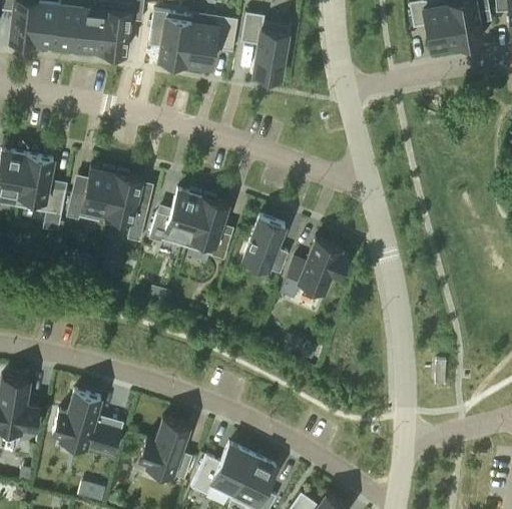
[(10,40),(34,43),(39,1),(40,2),(39,0),(2,0),(1,10),(13,12),(10,40)]
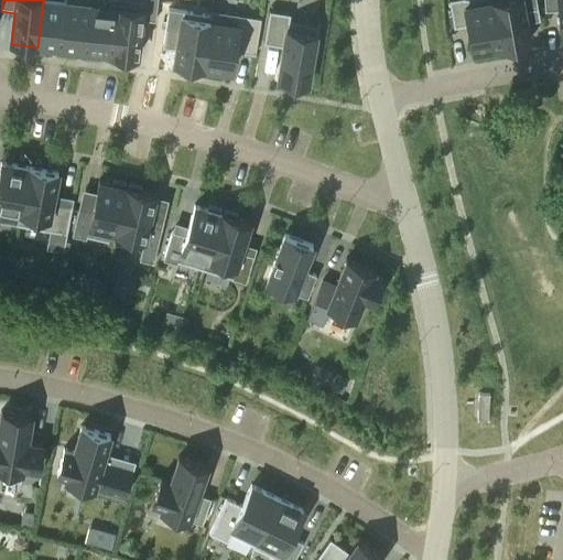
[(62,50),(87,53),(93,0),(66,0),(66,4),(67,4),(62,50)]
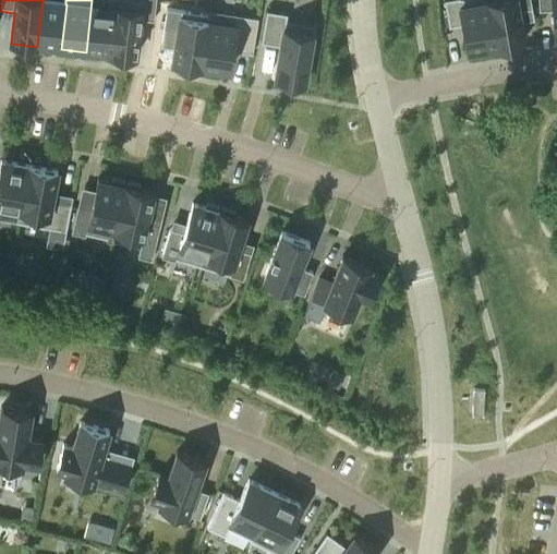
[(111,56),(117,0),(92,0),(86,52),(111,56)]
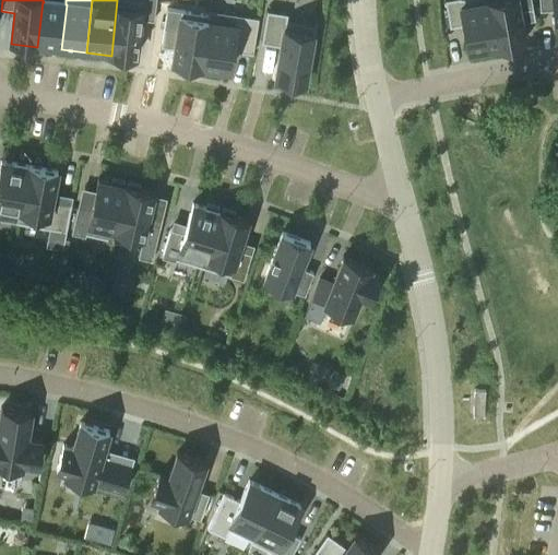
[(143,0),(143,3),(118,0),(117,0),(111,56),(113,56),(111,60),(125,61),(126,57),(137,58),(141,22),(155,24),(157,0),(143,0)]
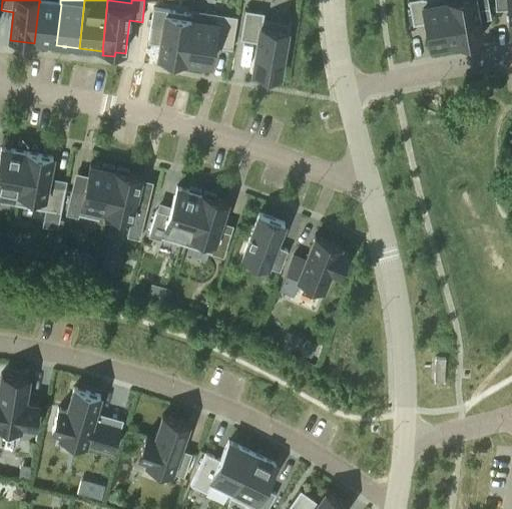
[(431,49),(456,44),(449,4),(447,0),(422,0),(410,2),(414,26),(426,24),(431,49)]
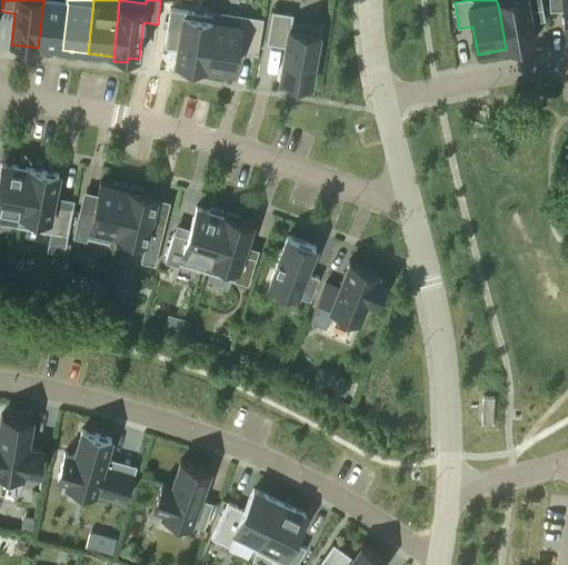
[(518,0),(498,5),(506,49),(506,50),(536,45),(530,18),(545,16),(541,0),(518,0)]
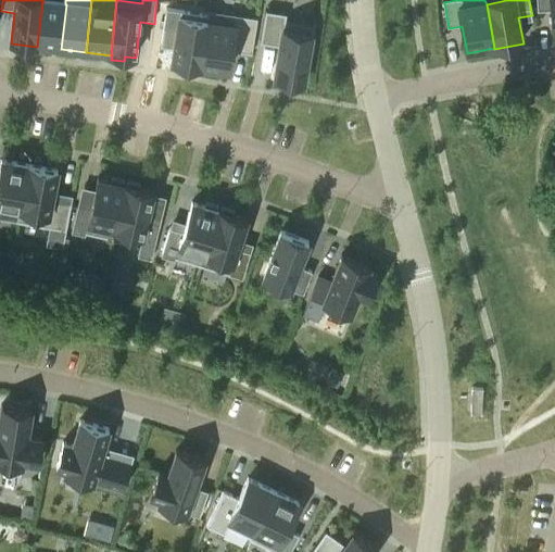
[(42,1),(37,47),(61,49),(66,4),(65,4),(43,2),(42,1)]
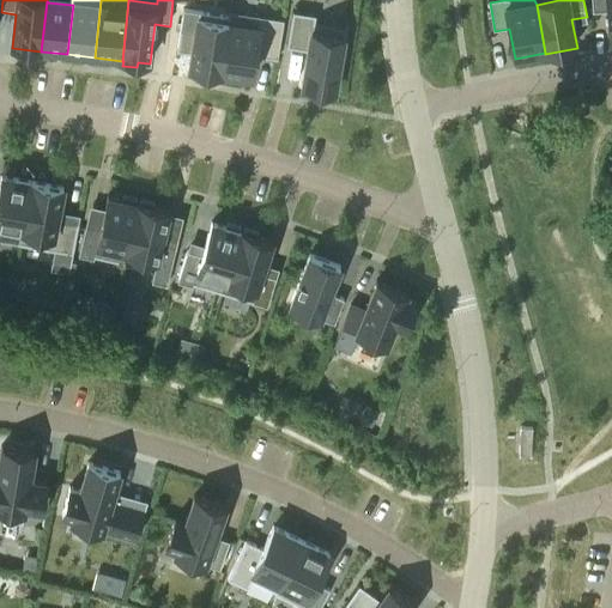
[(230,20),(229,20),(185,13),(177,54),(192,56),(191,70),(220,76),(230,20)]
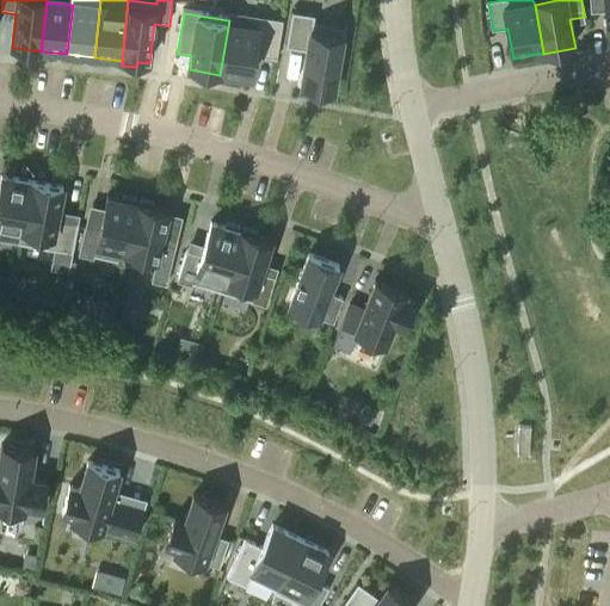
[(220,75),(251,80),(262,19),(229,14),(228,20),(229,20),(220,75)]
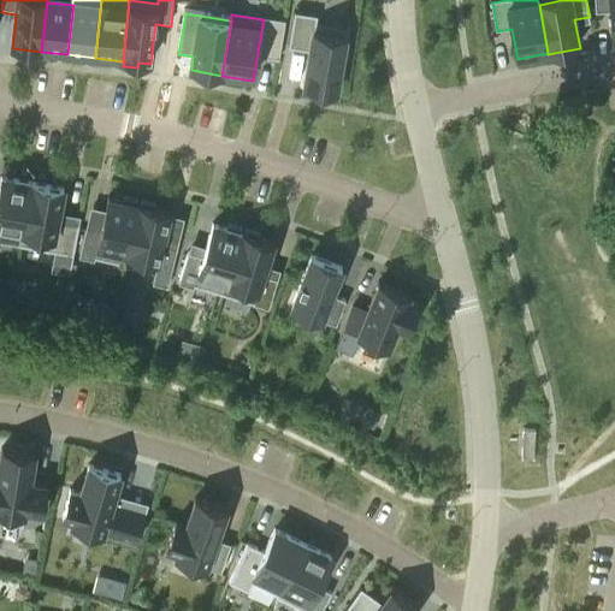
[(311,54),(305,89),(337,94),(347,31),(317,25),(318,18),(295,15),(289,51),(311,54)]
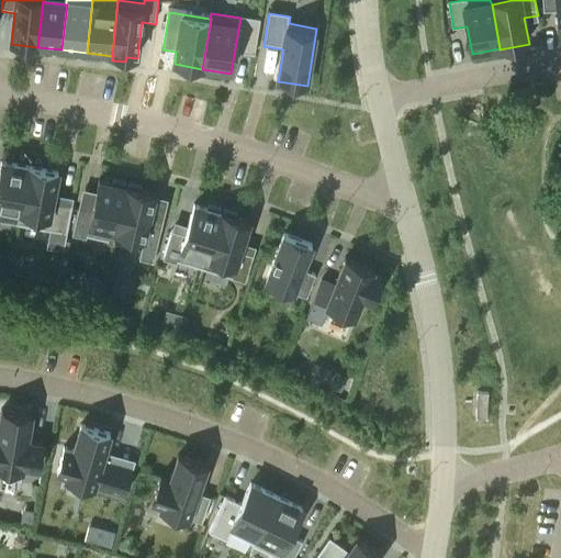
[(0,223),(20,227),(30,169),(2,164),(0,174),(0,223)]
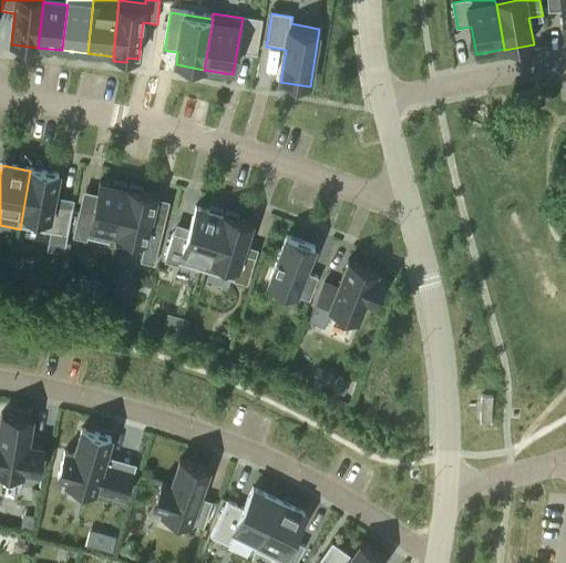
[(59,176),(30,171),(20,229),(68,238),(73,211),(53,207),(59,176)]
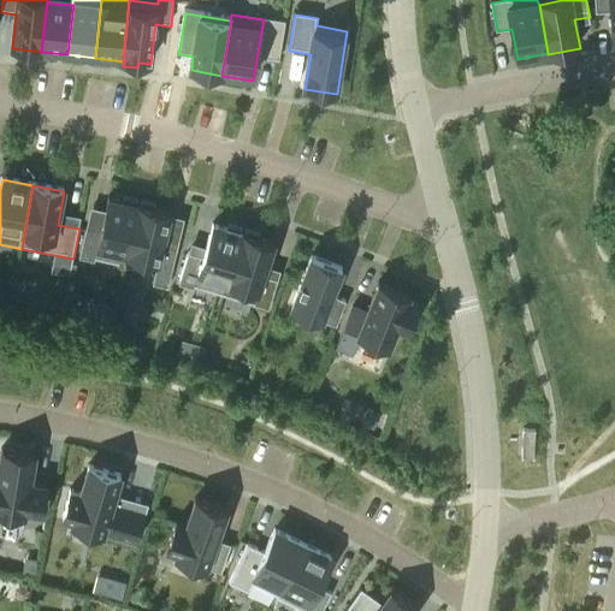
[(96,261),(125,267),(140,208),(137,208),(139,203),(124,200),(123,205),(110,201),(101,233),(87,231),(80,260),(95,264),(96,261)]
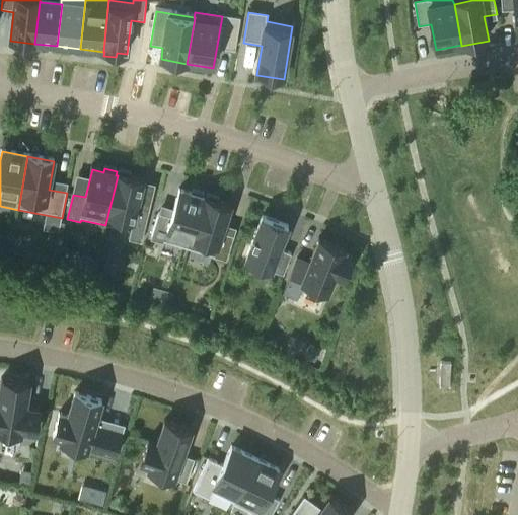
[(118,175),(105,225),(132,231),(130,241),(142,244),(150,212),(137,209),(144,181),(131,178),(132,174),(120,171),(119,175),(118,175)]
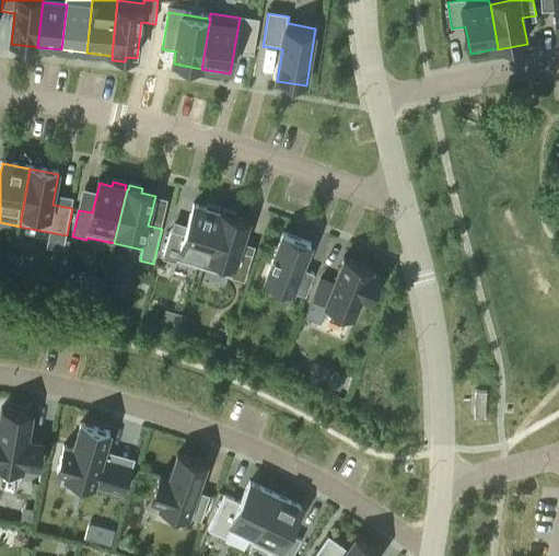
[(177,263),(204,270),(221,215),(219,215),(221,210),(208,206),(207,210),(194,207),(185,235),(172,232),(163,261),(176,264),(177,263)]
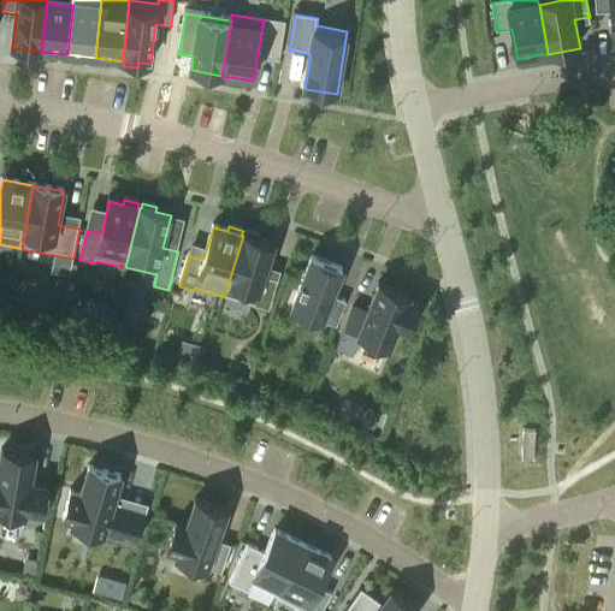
[(244,237),(243,236),(224,297),(270,312),(278,283),(264,278),(273,245),(259,241),(260,236),(246,232),(244,237)]
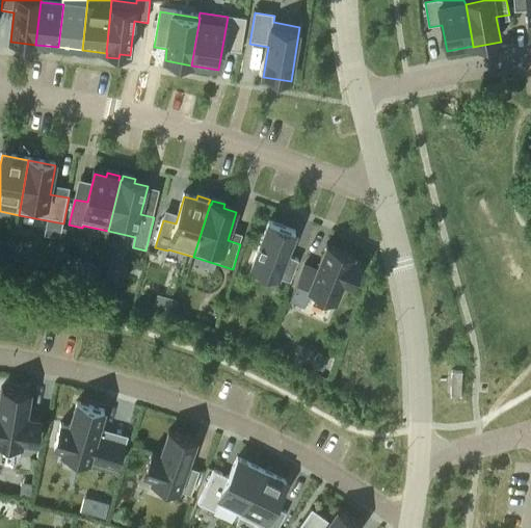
[(296,234),(269,223),(251,268),(291,284),(299,262),(287,257),(296,234)]
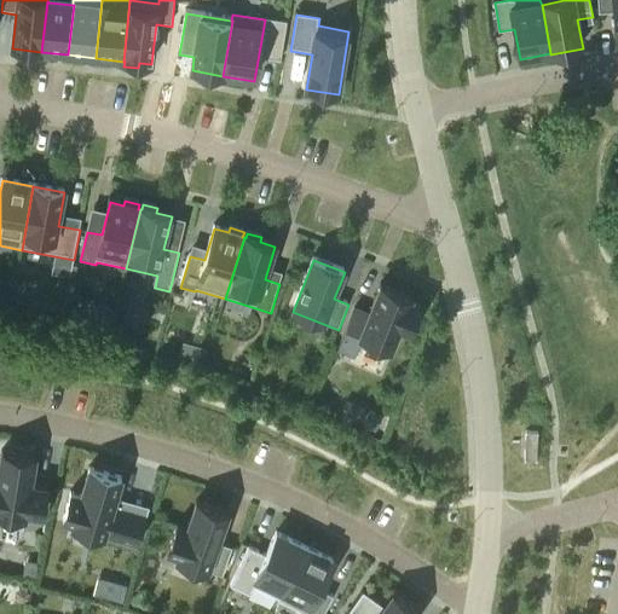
[(339,351),(354,357),(358,348),(387,359),(399,330),(410,334),(421,308),(410,303),(411,300),(381,287),(369,317),(354,312),(339,351)]
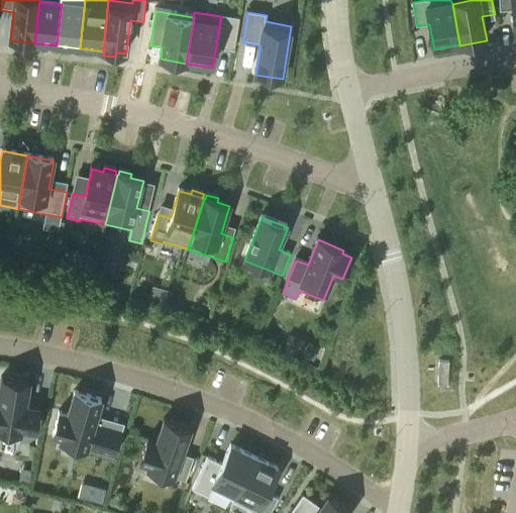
[(301,360),(312,364),(318,348),(307,344),(301,360)]
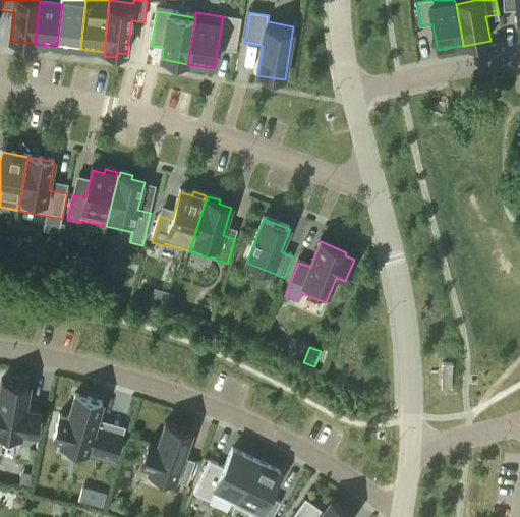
[(453,365),(443,365),(442,390),(452,391),(453,365)]
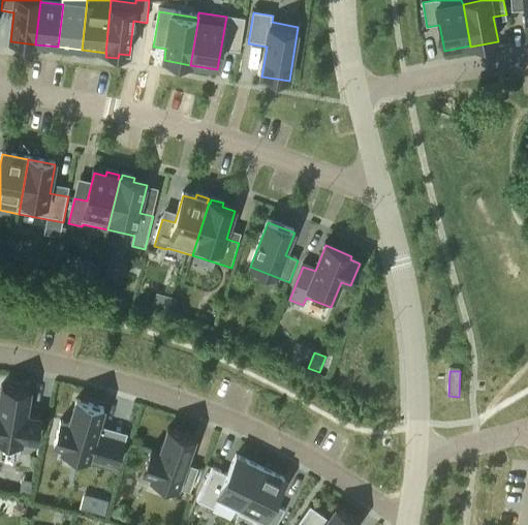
[(8,389),(0,434),(39,441),(43,418),(31,415),(35,393),(8,389)]
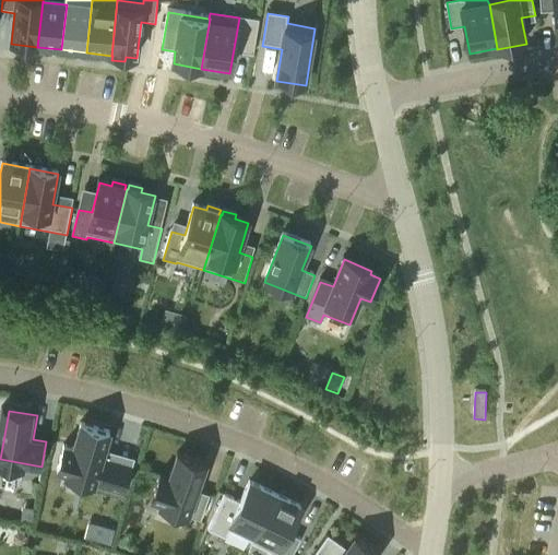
[(121,462),(108,458),(115,434),(87,426),(74,475),(114,486),(121,462)]
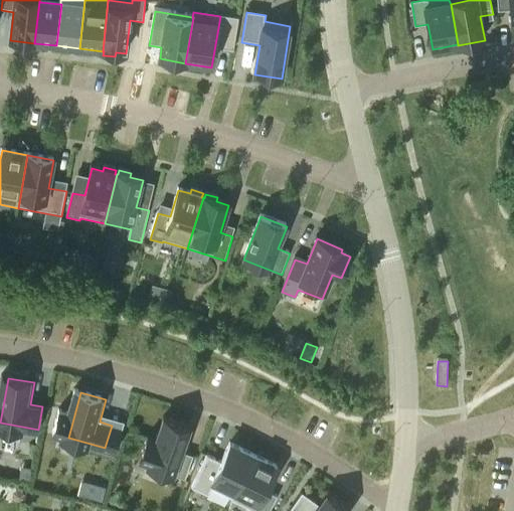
[(141,459),(150,462),(148,467),(186,479),(193,457),(180,453),(189,426),(164,418),(157,442),(148,439),(141,459)]
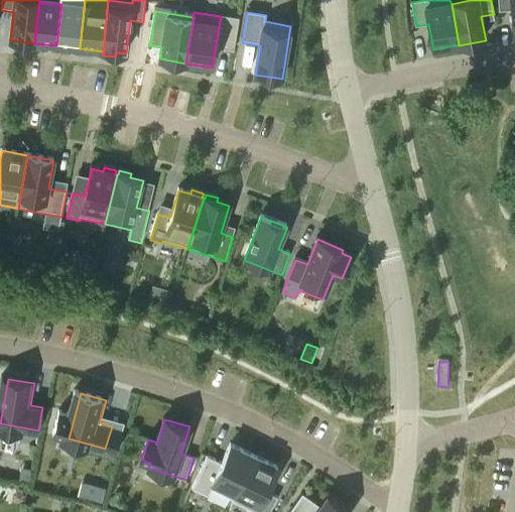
[(233,445),(223,468),(211,462),(200,484),(212,489),(215,483),(238,495),(257,458),(233,445)]
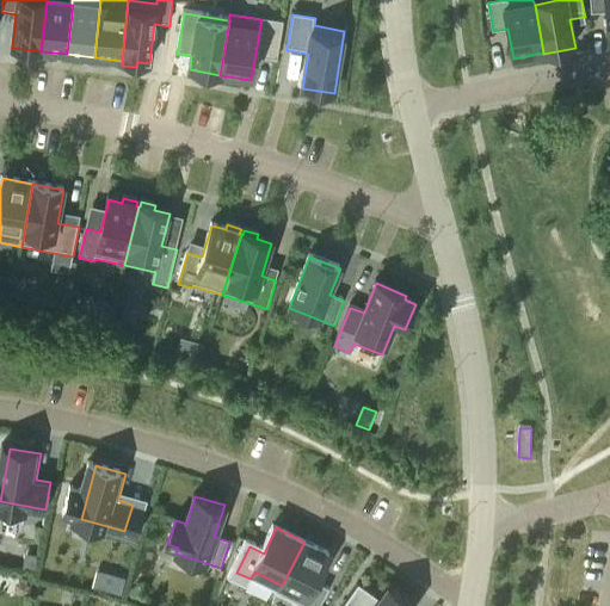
[(331,555),(305,542),(282,586),(309,598),(306,605),(321,605),(332,587),(318,580),(331,555)]
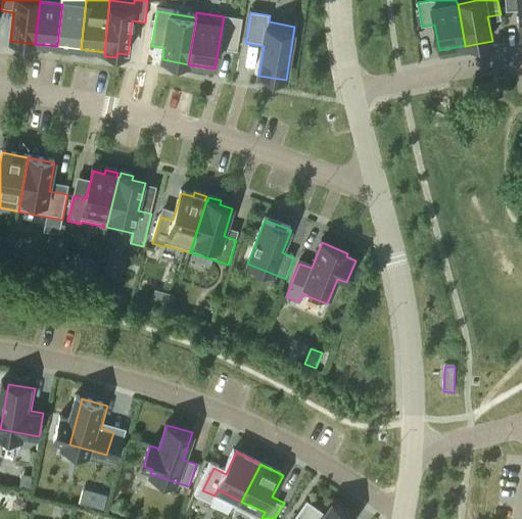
[(103,511),(107,498),(84,490),(80,504),(103,511)]
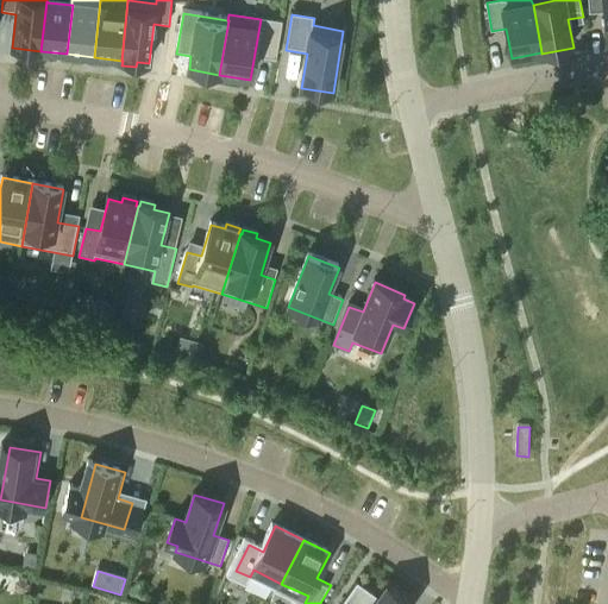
[(412,603),(389,586),(376,603),(412,603)]
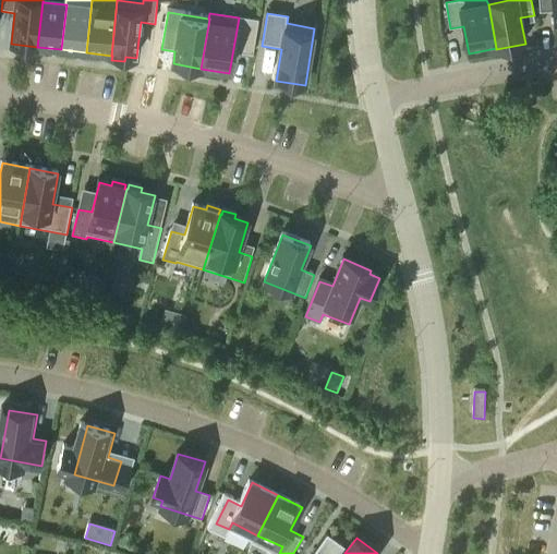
All buildings are outlined.
